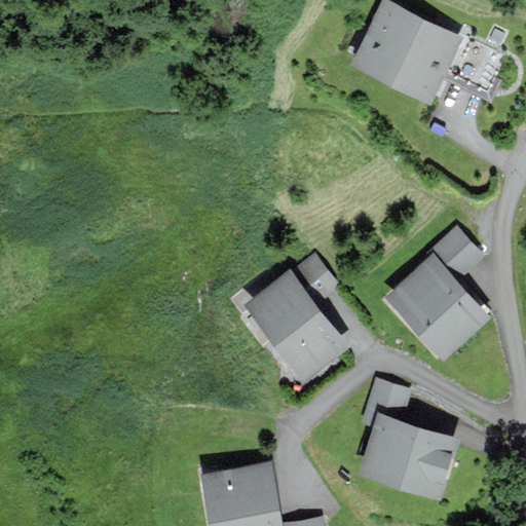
[(456,32),(388,0),(385,0),(359,55),(429,89),(456,32)]
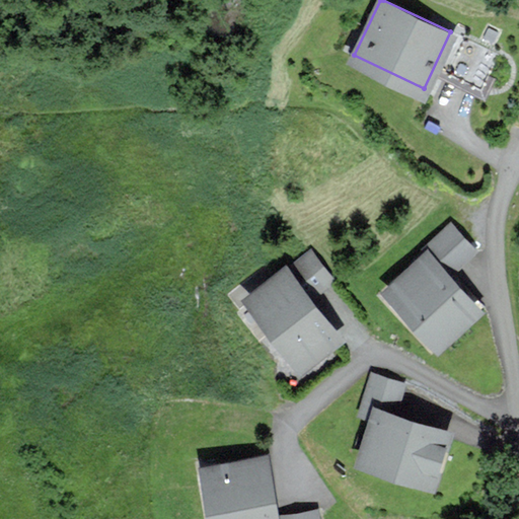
[(474,250),(450,224),(431,241),(455,268),(474,250)]
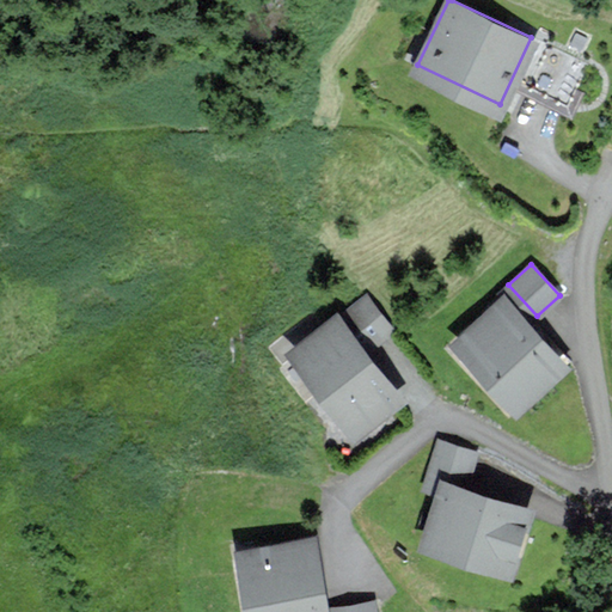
[(568,363),(505,294),(457,338),(520,407),(568,363)]
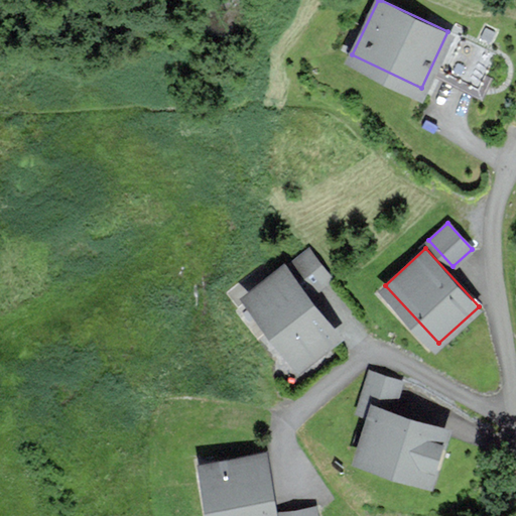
[(332,281),(307,249),(247,294),(298,364),(338,335),(309,297),(332,281)]
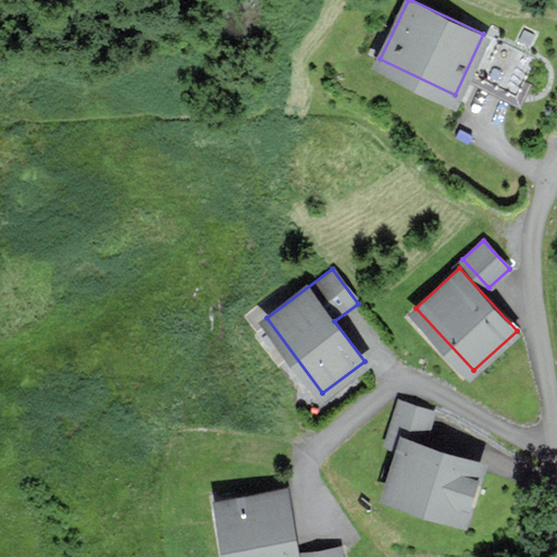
[(434,411),(399,401),(387,441),(399,444),(384,494),(466,519),(484,459),(424,441),(434,411)]
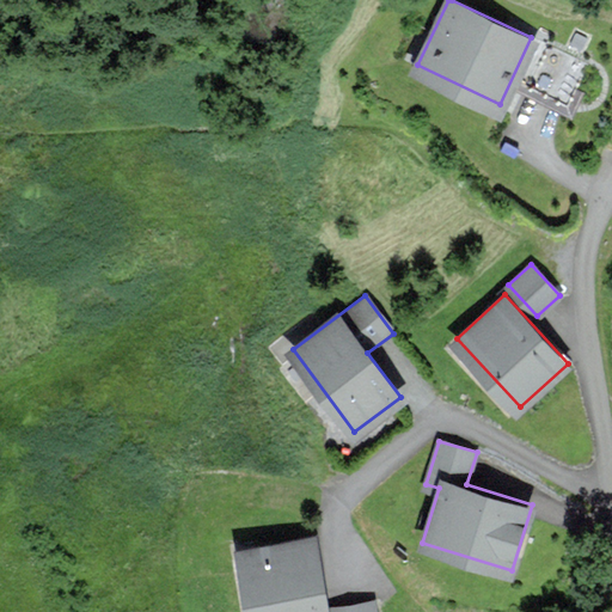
[(324,611),(313,537),(242,548),(251,611),(324,611)]
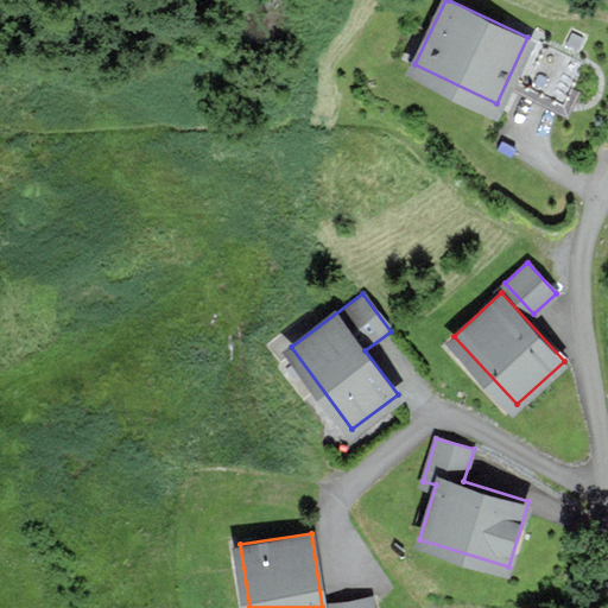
[(371,607),(369,597),(327,606),(325,607),(371,607)]
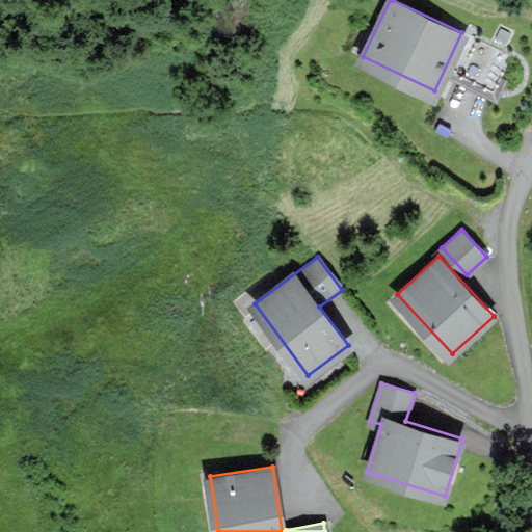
All buildings are outlined.
